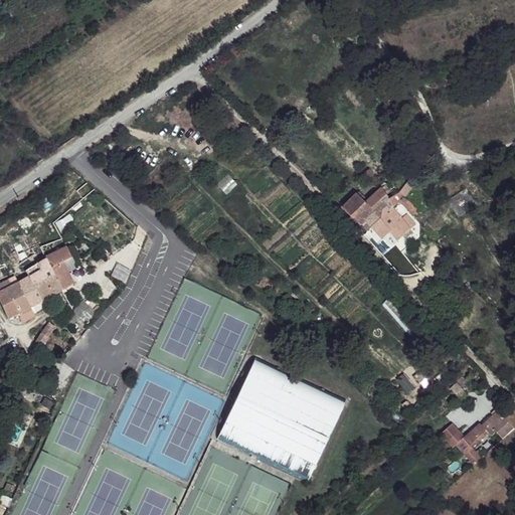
[(380,77),(385,87),(391,83),(388,74),(380,77)]
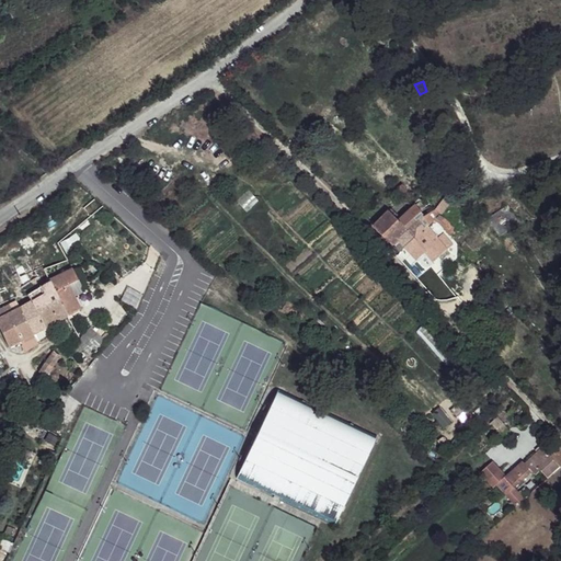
[(389,212),(375,228),(392,245),(400,239),(425,215),(419,207),(398,221),(389,212)]
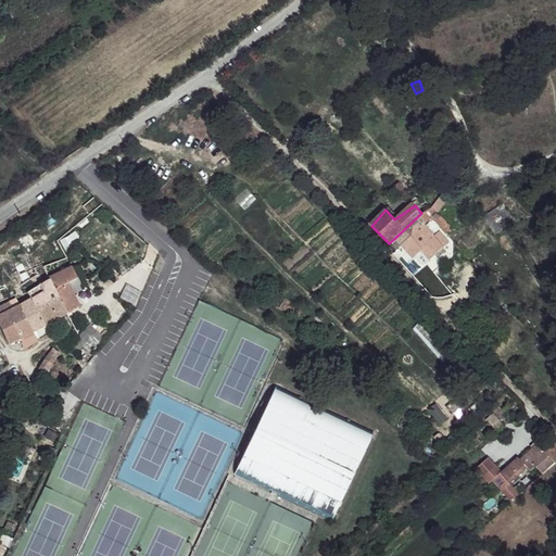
[(436,209),(424,217),(429,224),(437,217),(442,226),(451,218),(436,209)]
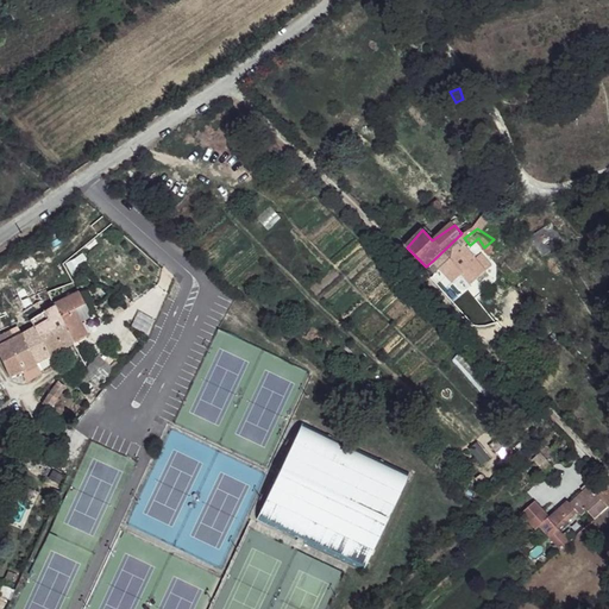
[(545,230),(532,239),(544,257),(557,249),(545,230)]
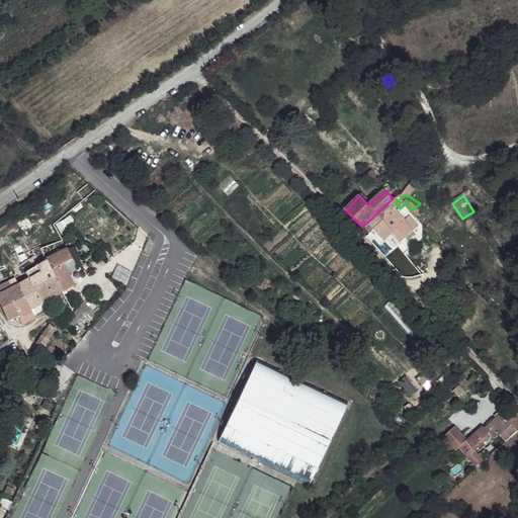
[(393,198),(369,221),(376,229),(400,208),(395,202),(393,198)]
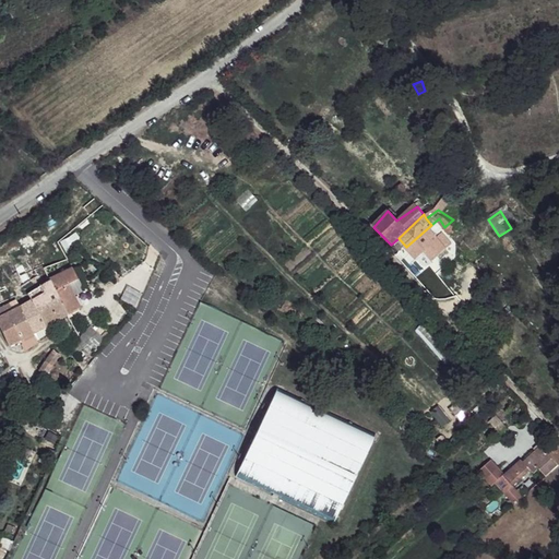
[(438,233),(431,225),(406,247),(417,261),(427,252),(437,261),(450,250),(438,233)]
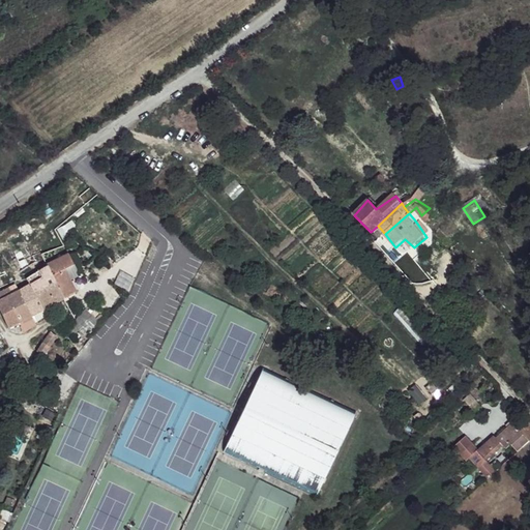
[(421,217),(415,221),(427,237),(433,233),(421,217)]
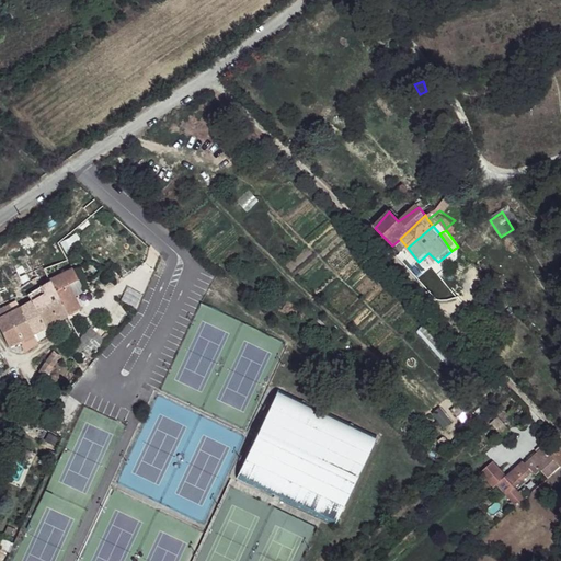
[(399,254),(408,248),(400,239),(392,245),(399,254)]
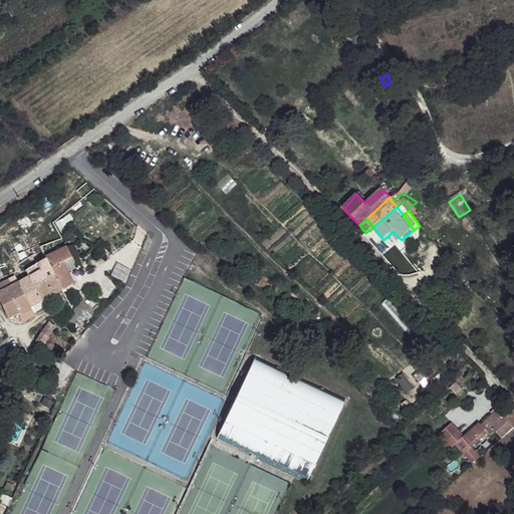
[(44,259),(27,270),(41,300),(53,294),(74,283),(63,262),(70,257),(64,246),(44,257),(44,259)]
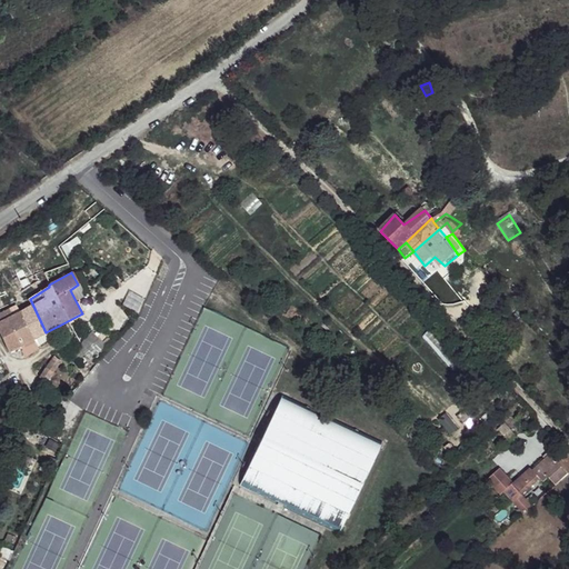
[(32,306),(20,312),(33,340),(46,332),(32,306)]
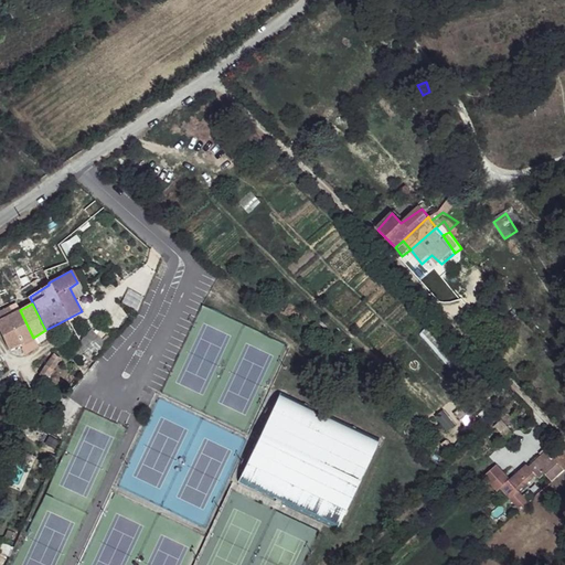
[(8,308),(0,311),(0,320),(7,317),(11,315),(8,308)]
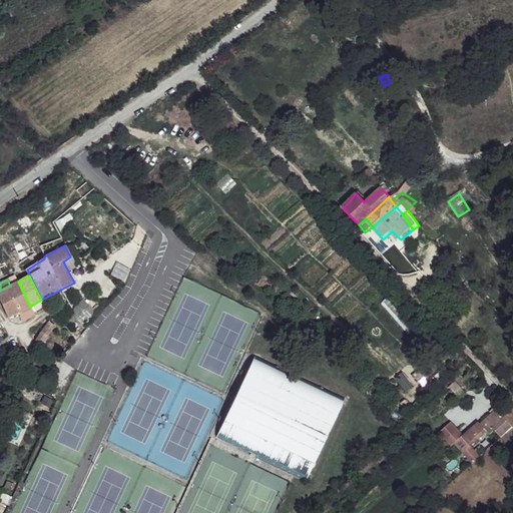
[(10,286),(6,288),(19,313),(30,307),(18,282),(10,286)]
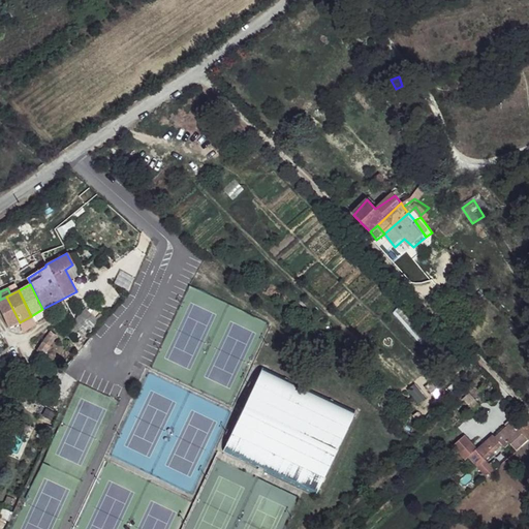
[(6,297),(0,300),(0,311),(8,328),(18,323),(20,322),(6,297)]
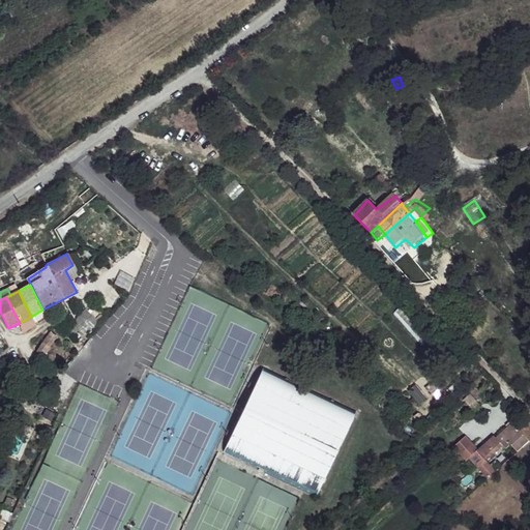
[(91,316),(85,311),(67,329),(74,335),(91,316)]
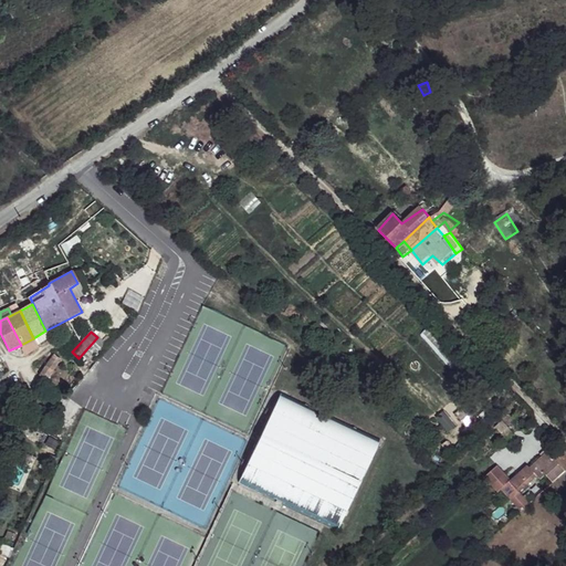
[(59,359),(49,352),(43,356),(48,359),(56,365),(59,359)]
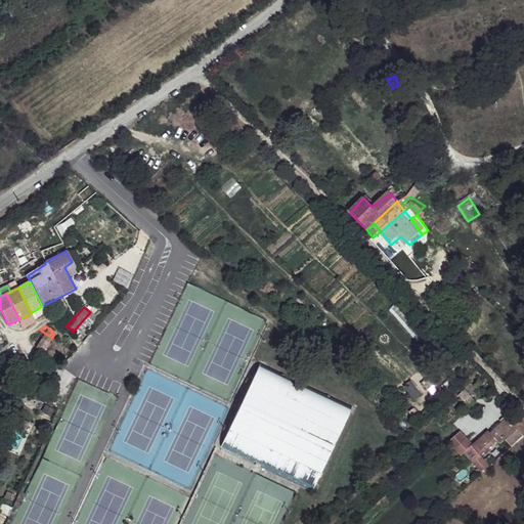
[(40,330),(32,339),(38,343),(44,333),(40,330)]
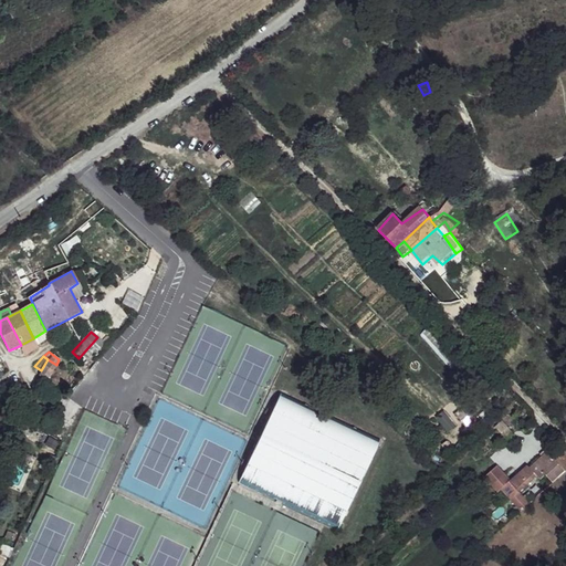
[(343,527),(379,443),(281,400),(258,452),(271,458),(266,467),(291,478),(286,488),(301,494),(295,506),(343,527)]
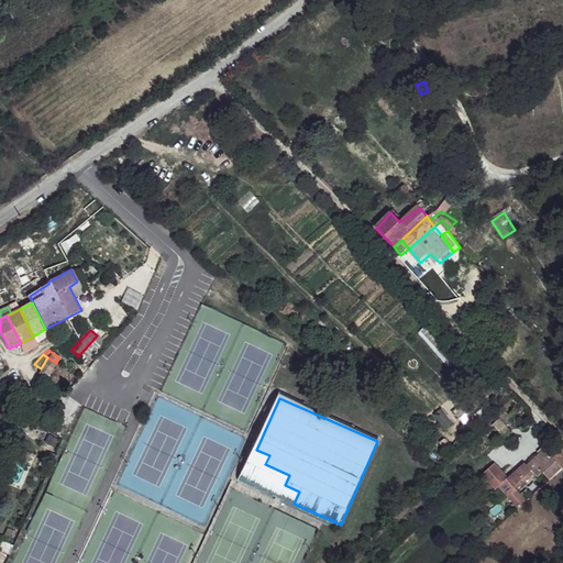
[(562,466),(562,451),(558,445),(545,454),(541,450),(525,464),(522,462),(506,476),(499,471),(487,481),(494,488),(497,485),(506,496),(514,488),(532,472),(537,477),(541,473),(548,482),(551,477),(562,466)]
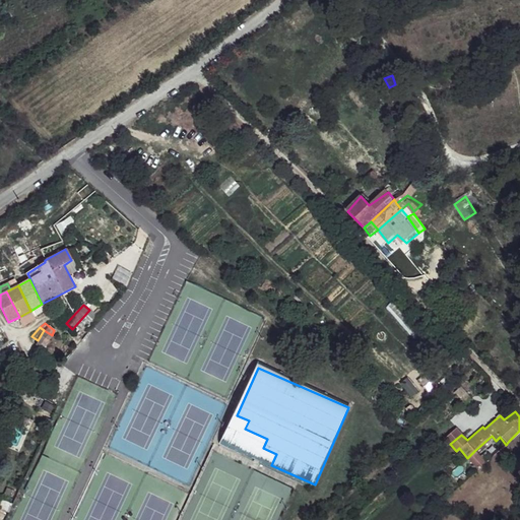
[(450,444),(461,435),(455,427),(444,437),(450,444)]
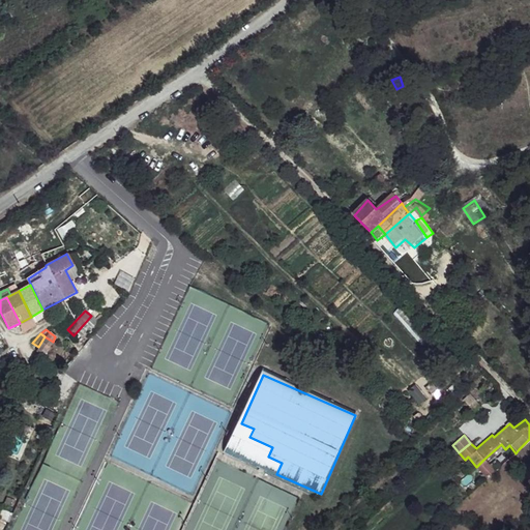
[(483,460),(476,467),(486,477),(494,471),(483,460)]
